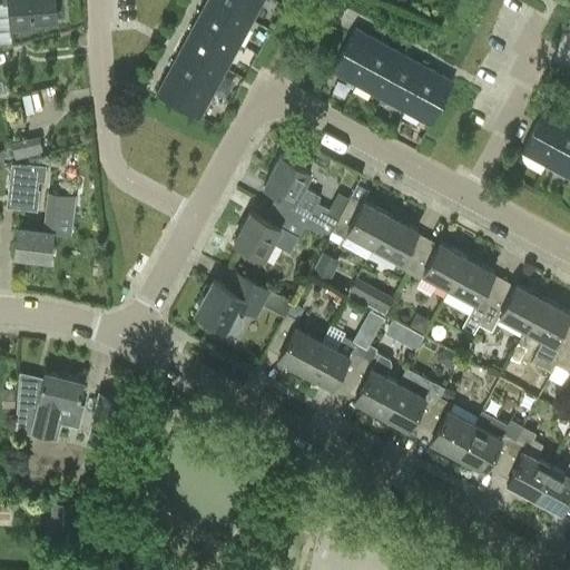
[(11,28),(32,27),(31,21),(56,20),(53,0),(3,0),(5,1),(9,1),(11,28)]
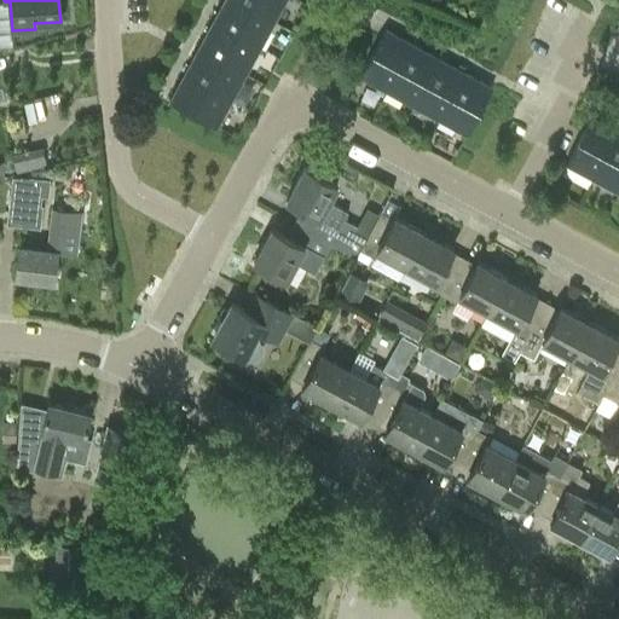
[(275,21),(237,0),(223,0),(213,21),(260,46),(275,21)]
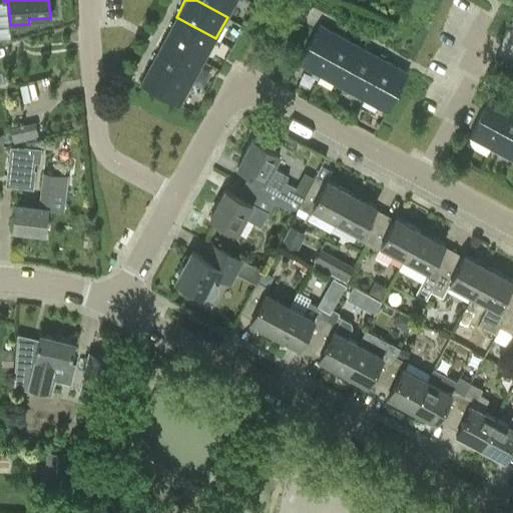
[(235,0),(196,0),(227,17),(235,0)]
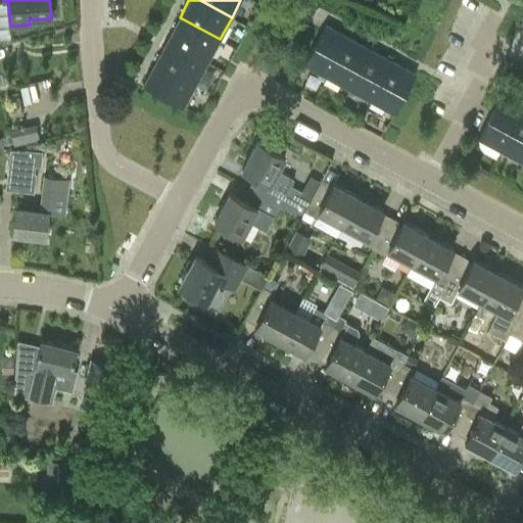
[(220,39),(180,17),(168,40),(208,61),(220,39)]
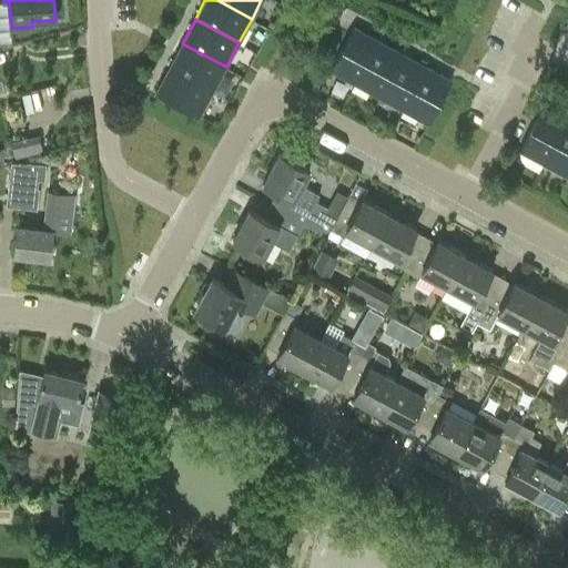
[(355,83),(378,40),(354,26),(330,70),(355,83)]
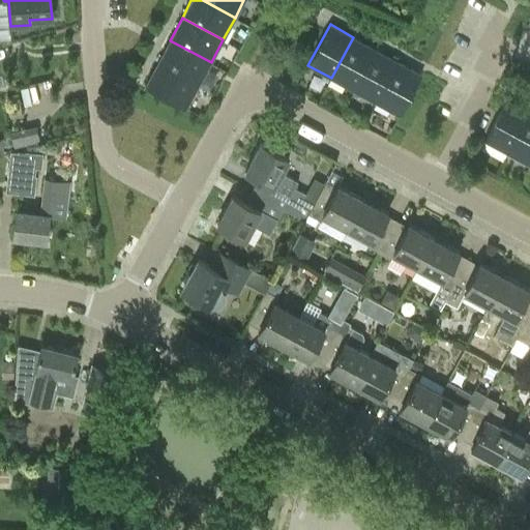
[(353,90),(376,50),(353,37),(331,78),(353,90)]
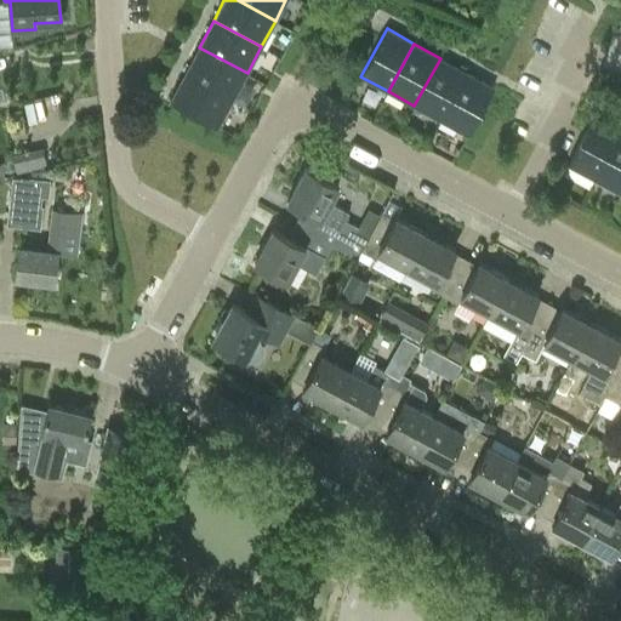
[(248,73),(199,47),(184,73),(233,98),(248,73)]
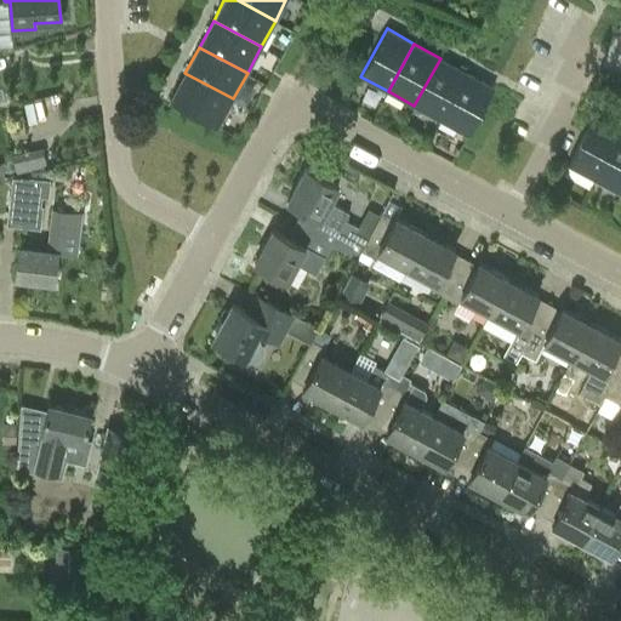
[(440,120),(467,72),(440,58),(414,106),(440,120)]
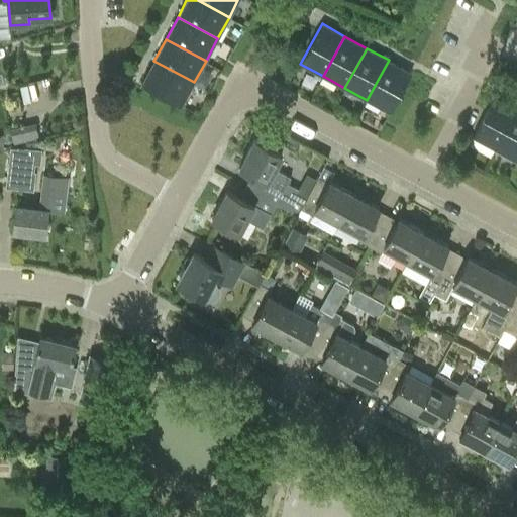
[(389,60),(367,100),(390,112),(411,73),(389,60)]
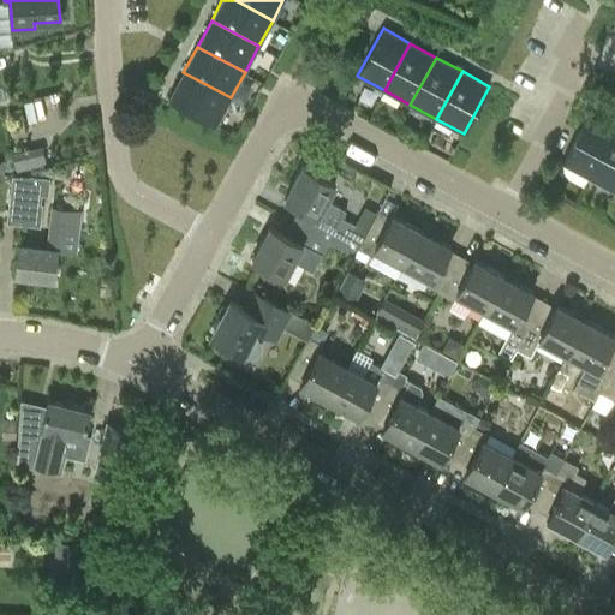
[(231,97),(183,72),(168,99),(216,125),(231,97)]
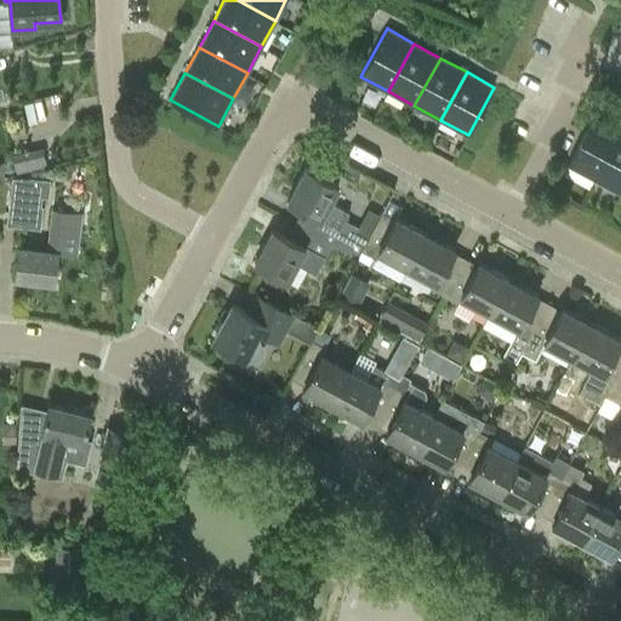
[(594,178),(620,131),(593,117),(568,164),(594,178)]
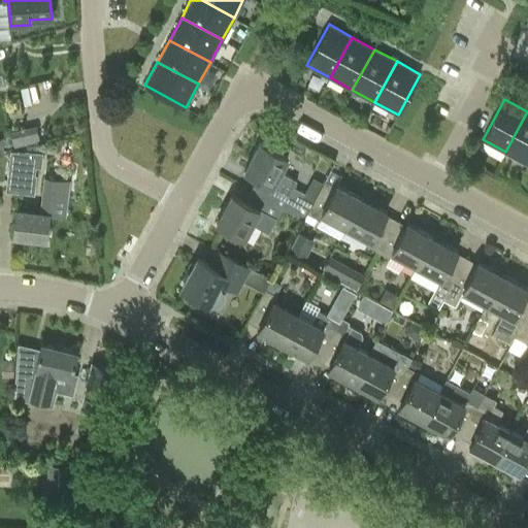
[(527,164),(527,163),(527,111),(505,152),(527,164)]
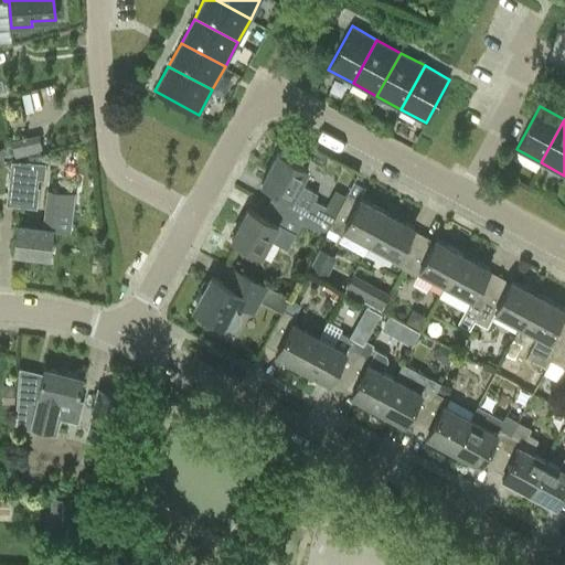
[(12,160),(7,206),(38,210),(42,164),(52,164),(50,146),(39,147),(39,156),(31,156),(31,161),(12,160)]
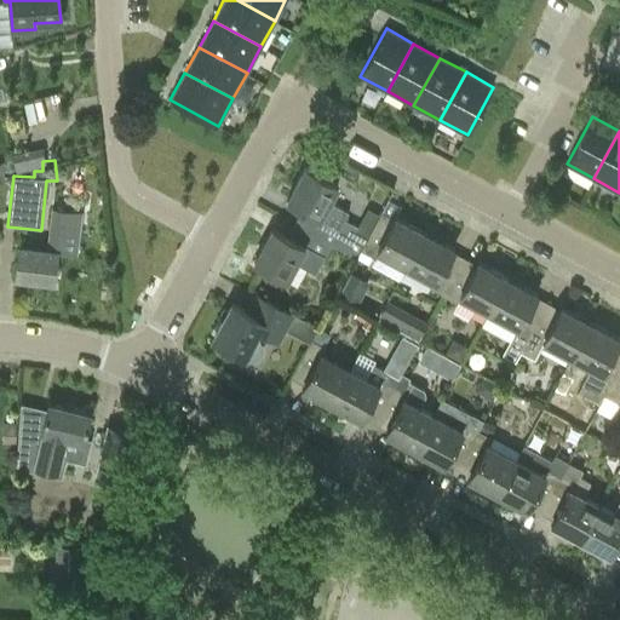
[(357,258),(362,251),(360,250),(379,214),(368,208),(359,227),(346,219),(350,212),(328,201),(338,184),(306,167),(287,201),(303,210),(294,223),(332,245),(356,257),(357,258)]
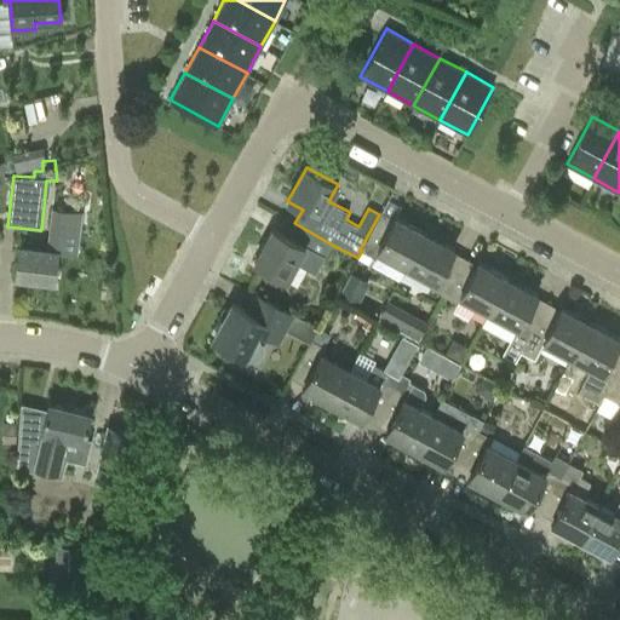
[(47,248),(19,246),(16,277),(53,281),(57,252),(76,253),(81,211),(52,207),(47,248)]
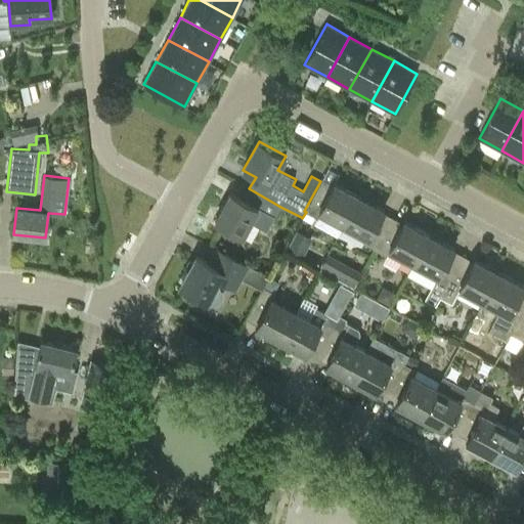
[(304,211),(306,212),(317,218),(320,213),(343,225),(359,195),(335,182),(333,184),(322,179),(321,181),(320,181),(304,211)]
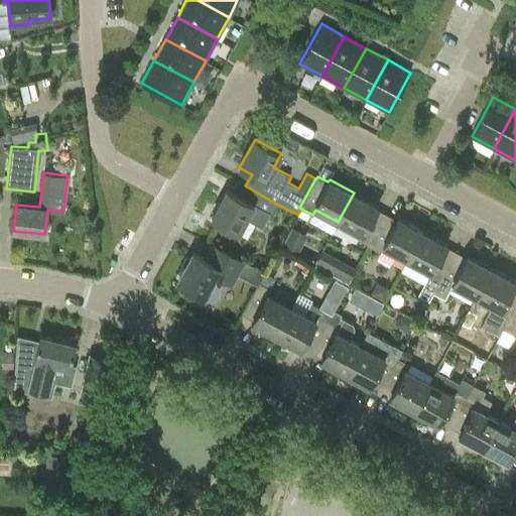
[(263,228),(276,204),(245,185),(239,197),(227,190),(212,219),(238,233),(246,218),(263,228)]
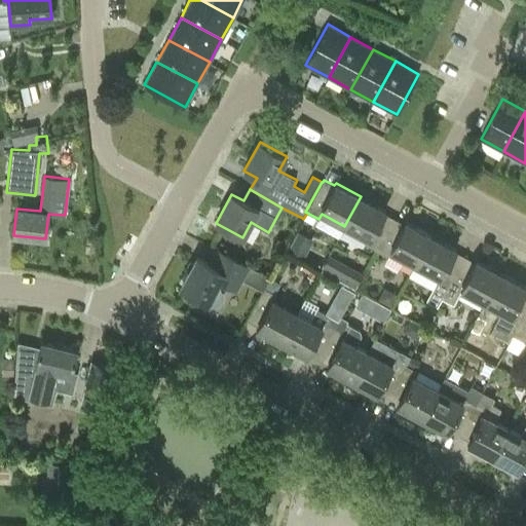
[(361,196),(344,226),(369,239),(366,245),(376,250),(393,218),(383,213),(385,210),(361,196)]
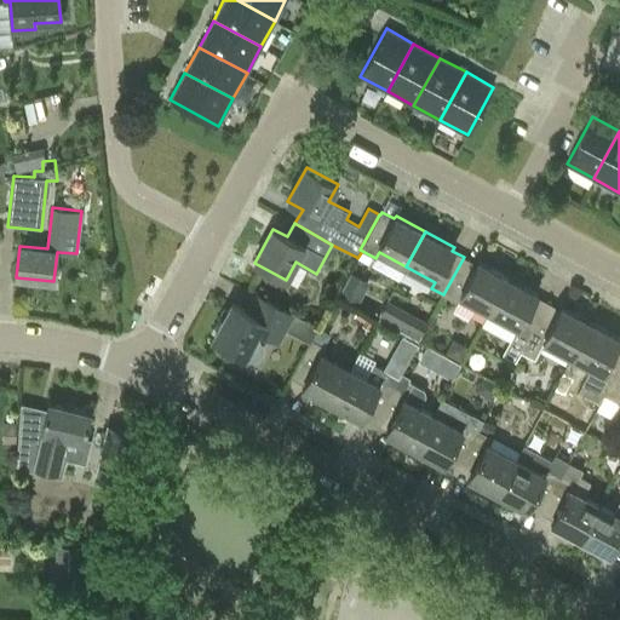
[(488,313),(507,276),(478,260),(476,264),(464,257),(443,294),(458,303),(461,297),(488,313)]
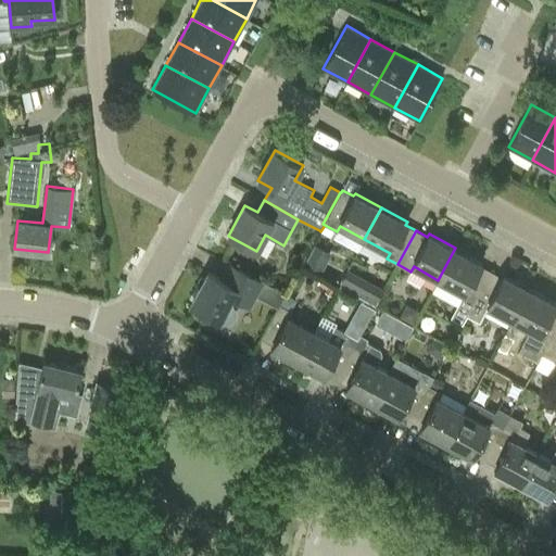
[(323,273),(332,253),(315,244),(305,264),(323,273)]
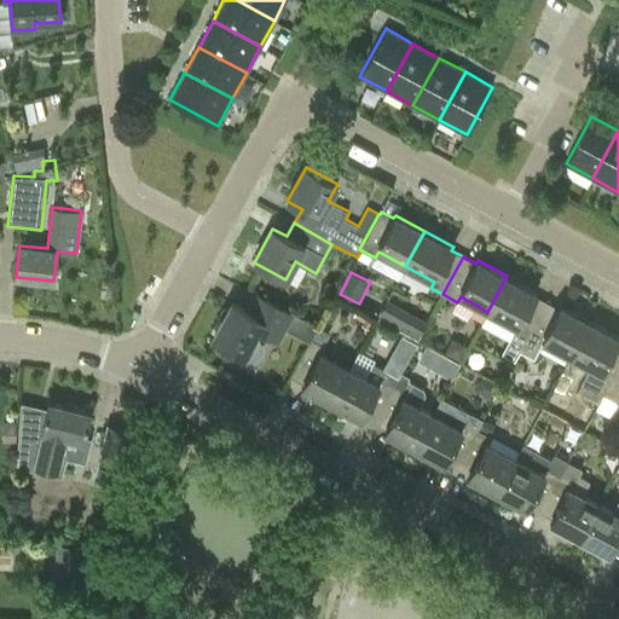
[(507,276),(487,312),(516,328),(502,354),(515,362),(521,352),(519,351),(547,301),(534,295),(536,291),(507,276)]
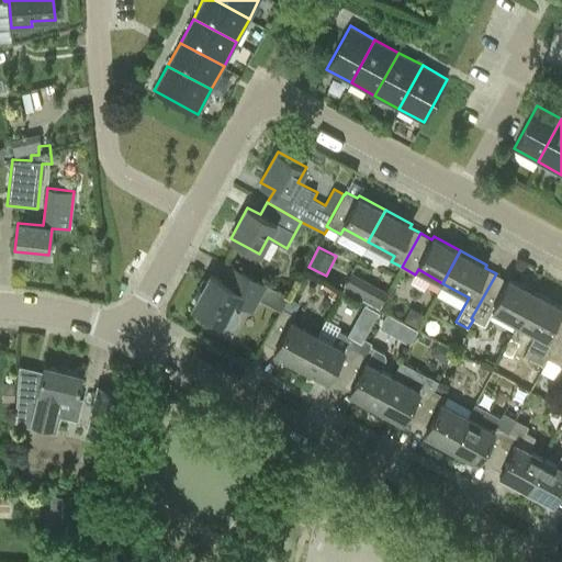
[(233,302),(254,314),(269,285),(238,269),(229,284),(210,273),(192,306),(226,325),(231,327),(236,326),(238,323),(240,317),(239,313),(235,308),(231,306),(233,302)]
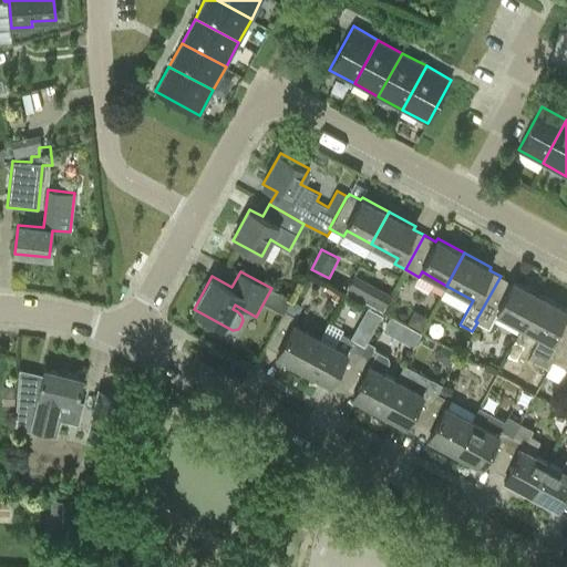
[(523,327),(540,294),(513,279),(512,282),(501,276),(475,321),(477,322),(490,329),(498,313),(523,327)]
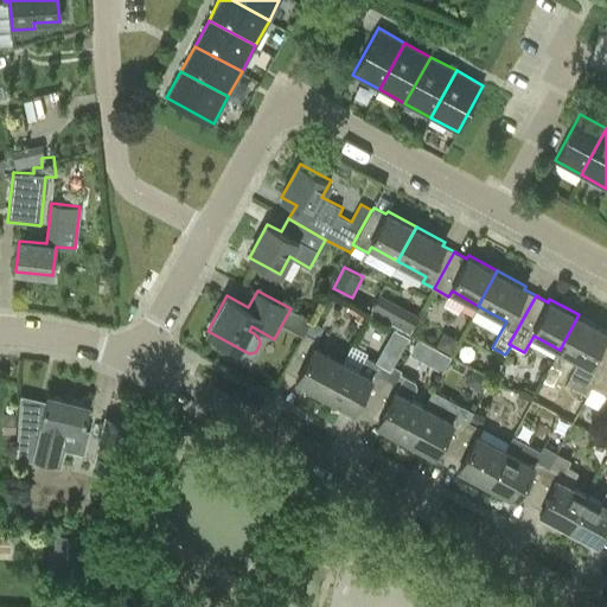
[(409,332),(417,319),(378,296),(370,311),(409,332)]
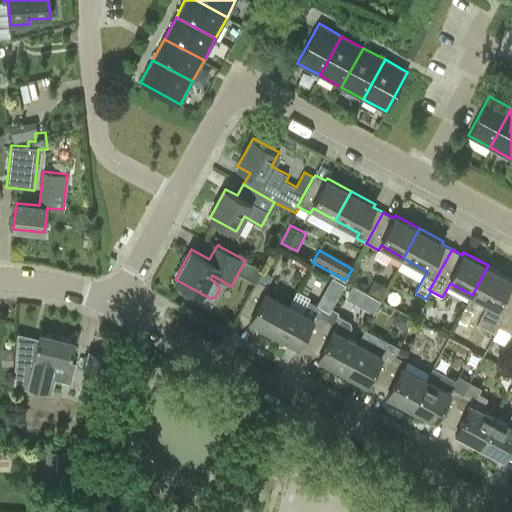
[(488,265),(472,295),(489,304),(478,324),(495,333),(511,301),(511,282),(510,281),(511,278),(488,265)]
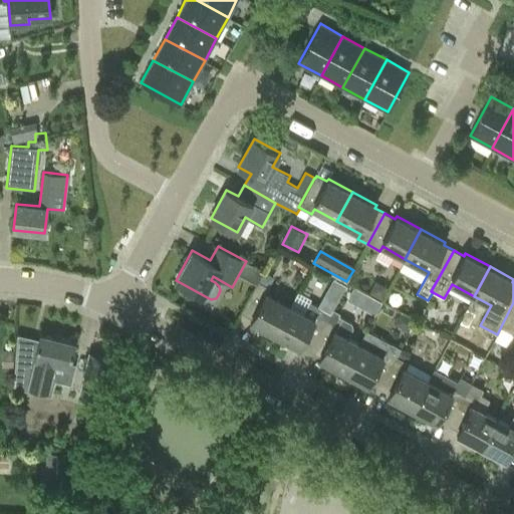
[(274,334),(290,305),(268,293),(271,288),(259,282),(242,313),(252,318),(250,321),(274,334)]
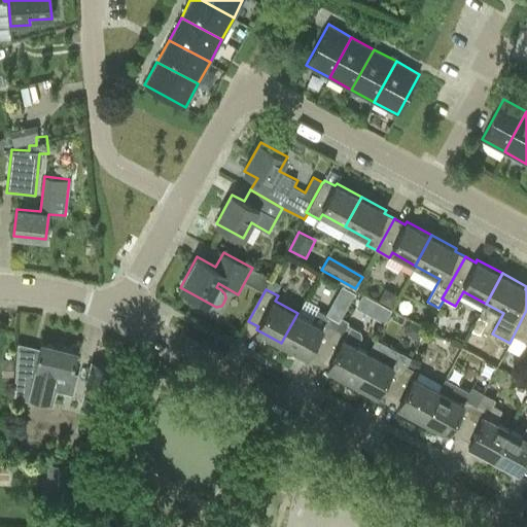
[(356,306),(384,320),(391,307),(363,292),(356,306)]
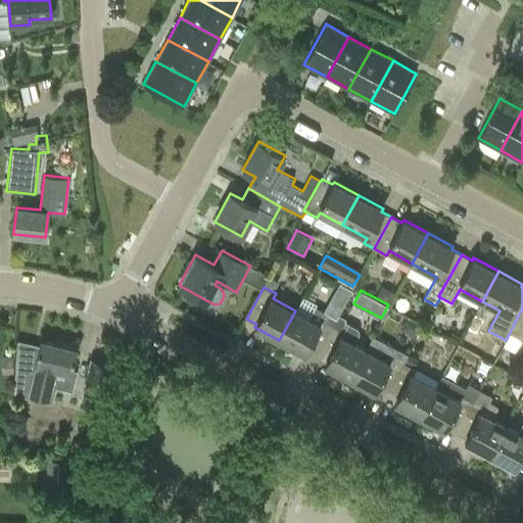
[(295,311),(279,340),(303,353),(304,351),(316,358),(336,319),(315,307),(310,318),(295,311)]
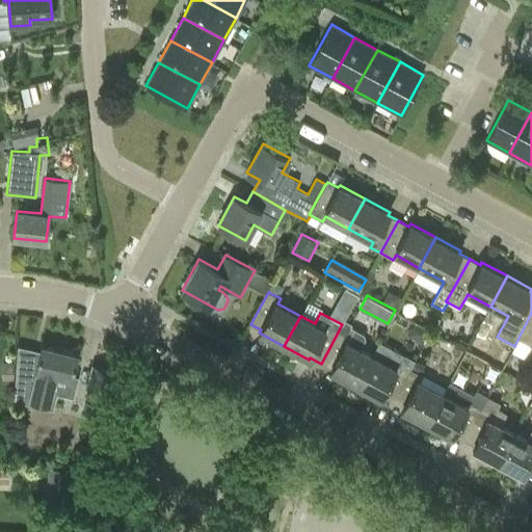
[(531,313),(514,346),(515,347),(520,341),(531,347),(531,313)]
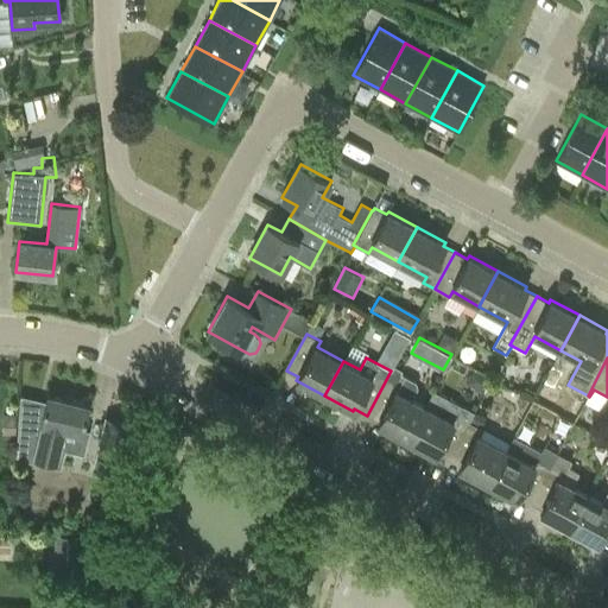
[(406,441),(425,405),(413,398),(418,388),(417,382),(401,374),(404,371),(394,366),(392,372),(391,371),(367,416),(378,422),(377,424),(406,441)]
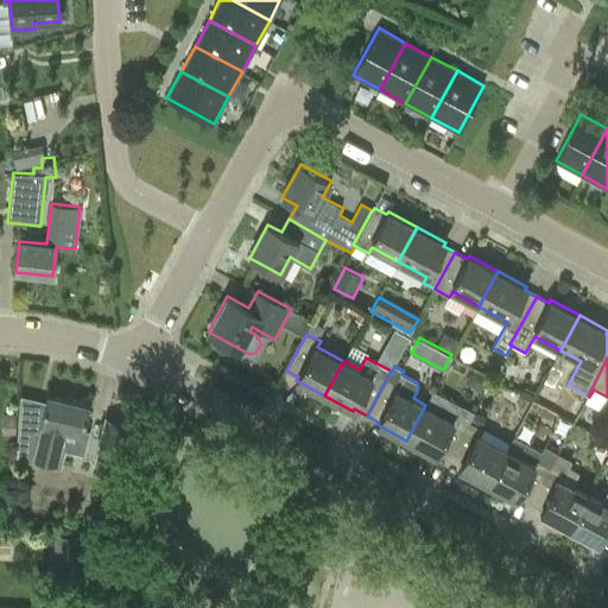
[(425,405),(406,441),(435,456),(436,454),(448,460),(468,422),(470,422),(475,413),(434,391),(426,405),(425,405)]
